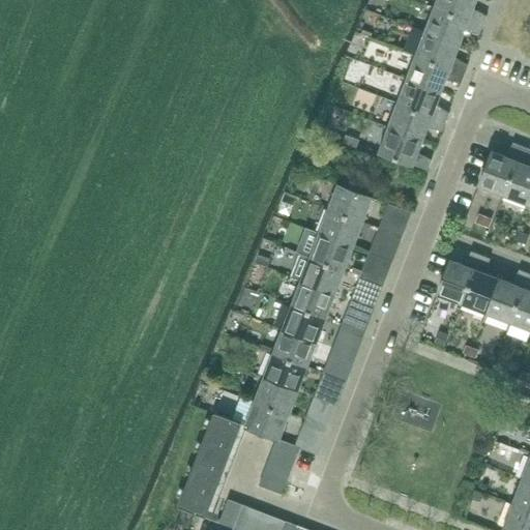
[(473,8),(476,0),(437,0),(435,6),(483,25),(487,16),(473,8)]
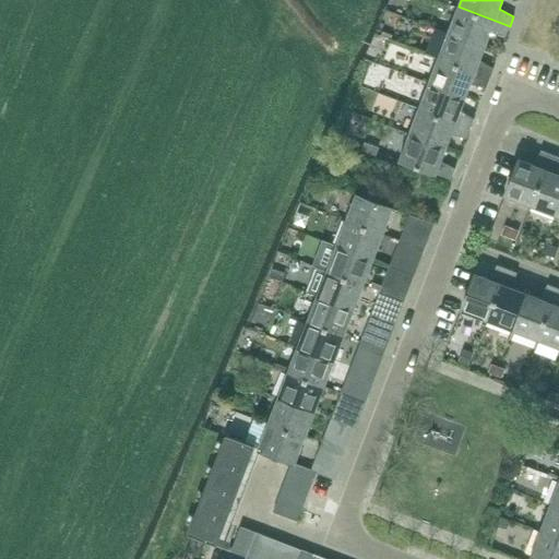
[(506,37),(510,26),(459,7),(449,33),(485,46),(490,33),(506,37)]
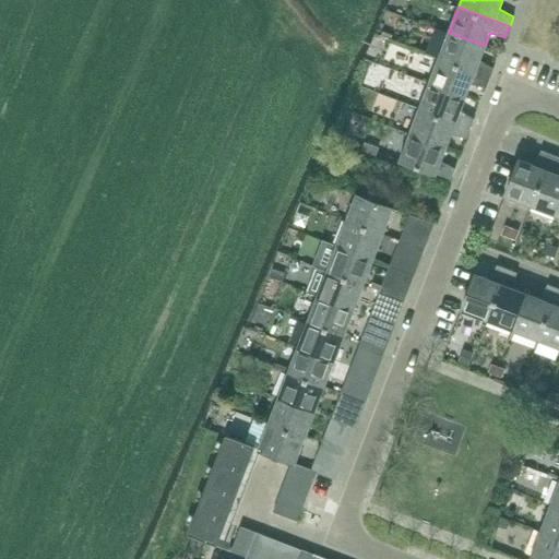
[(479,60),(485,46),(449,33),(439,58),(490,78),(494,68),(479,60)]
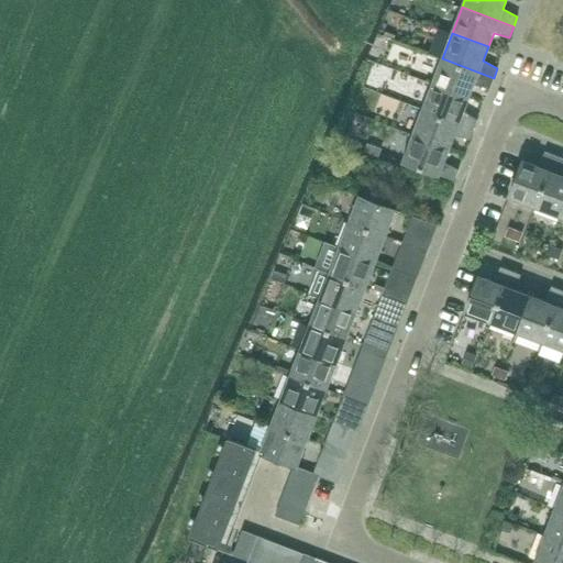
[(489,89),(494,78),(442,58),(433,80),(428,78),(426,81),(432,85),(468,98),(473,85),(489,89)]
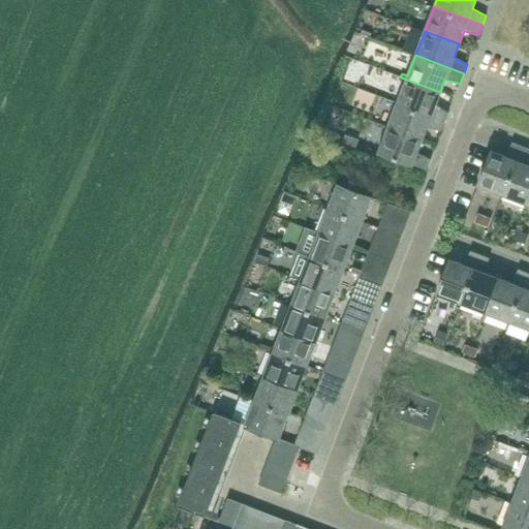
[(435,104),(440,92),(406,80),(397,103),(445,122),(448,112),(435,104)]
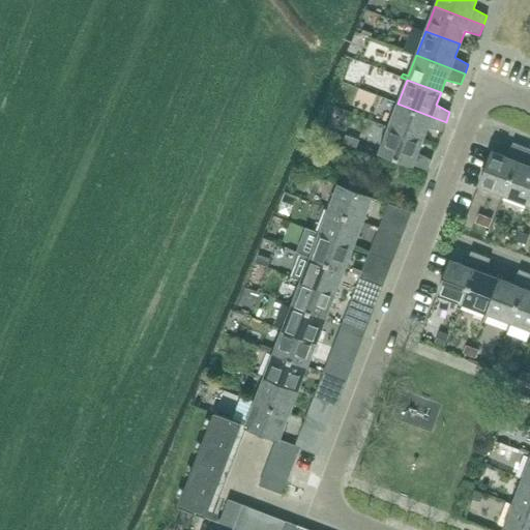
[(442,131),(446,122),(398,104),(388,127),(422,140),(428,127),(442,131)]
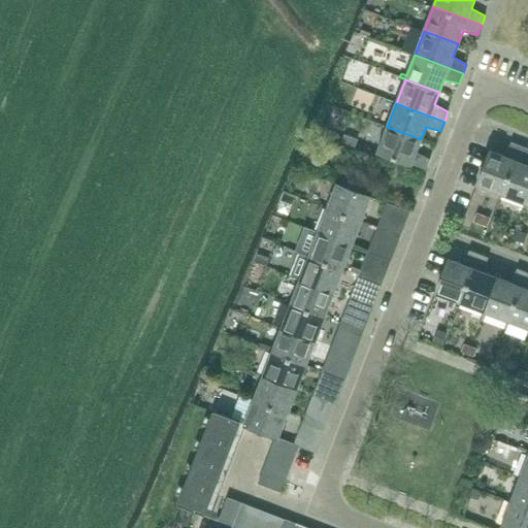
[(416,153),(421,139),(387,127),(378,151),(377,151),(376,152),(413,165),(413,164),(426,169),(430,159),(416,153)]
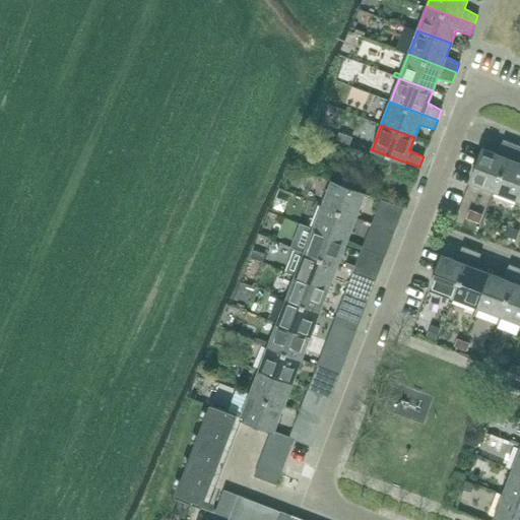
[(495,192),(513,144),(503,140),(495,153),(483,149),(484,148),(482,147),(469,183),(470,183),(470,182),(495,192)]
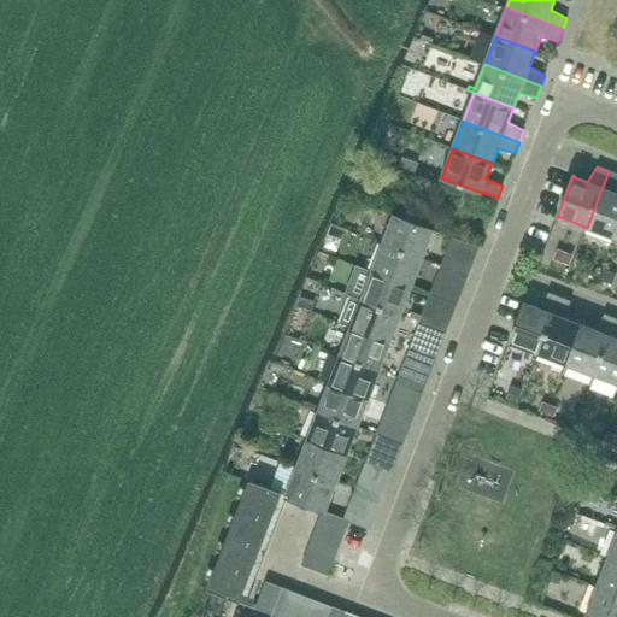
[(616,193),(615,193),(616,183),(616,174),(609,171),(587,228),(615,238),(616,233),(616,193)]
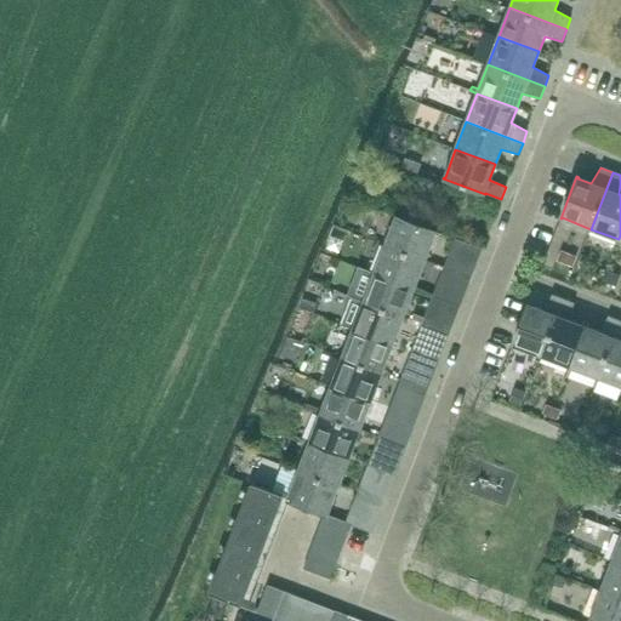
[(437,233),(437,232),(396,216),(394,217),(396,217),(385,245),(425,261),(436,233),(437,233)]
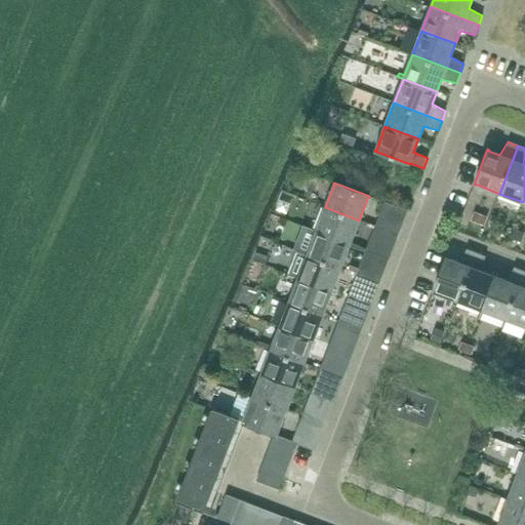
[(385,201),(376,221),(389,226),(400,230),(407,210),(385,201)]
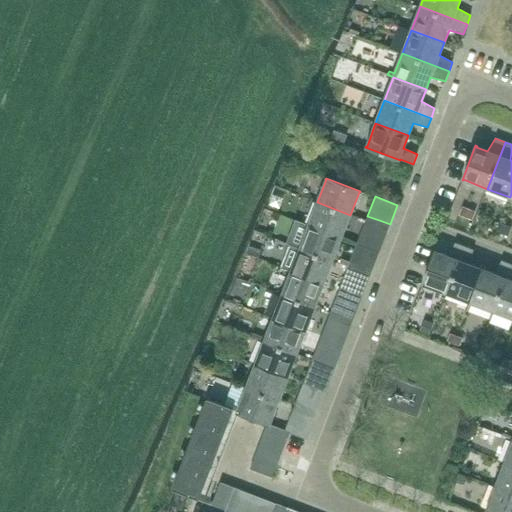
[(341,238),(350,215),(317,202),(308,225),(341,238)]
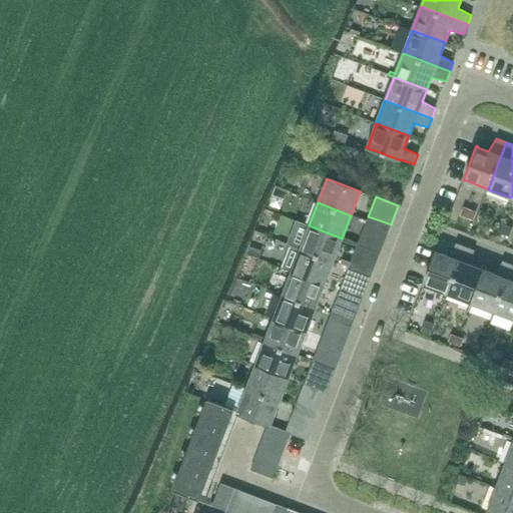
[(474,220),(477,211),(464,206),(460,215),(474,220)]
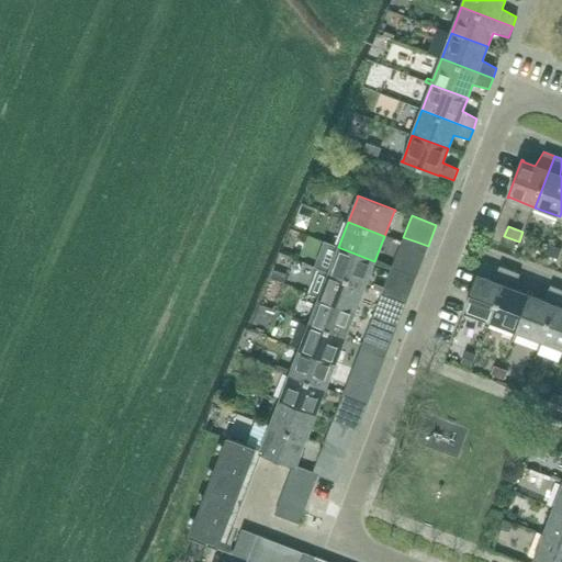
[(412,251),(416,242),(403,237),(400,247),(412,251)]
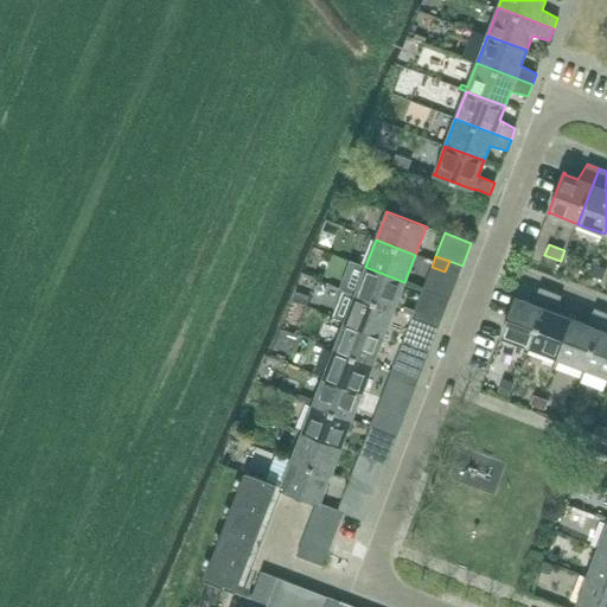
[(449,261),(445,272),(458,278),(462,266),(449,261)]
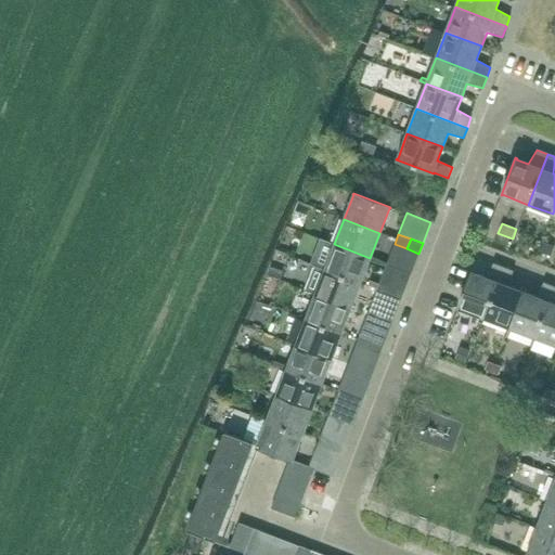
[(550,256),(554,246),(542,241),(538,250),(550,256)]
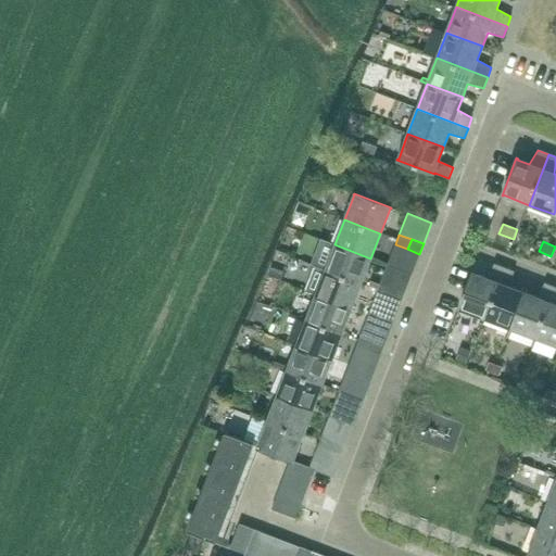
[(361,283),(370,258),(335,244),(325,269),(361,283)]
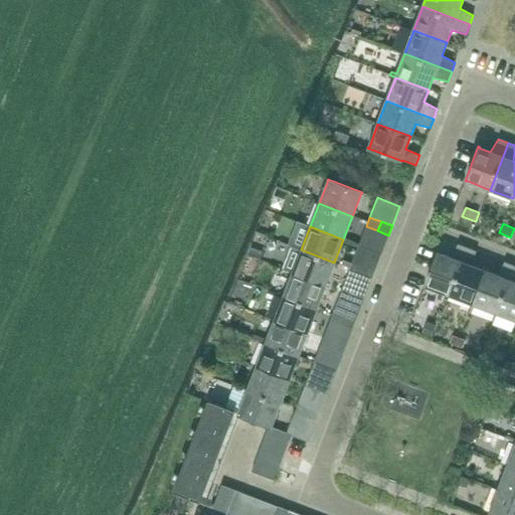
[(366,226),(352,264),(363,268),(374,272),(388,235),(377,230),(366,226)]
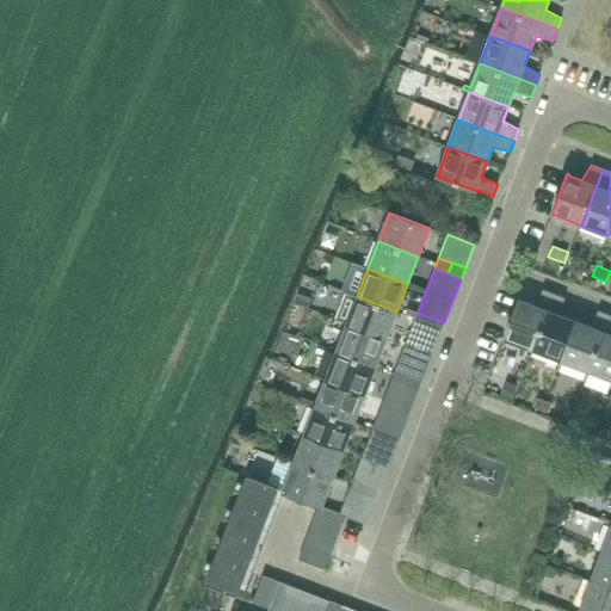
[(532,350),(554,294),(543,290),(535,306),(520,300),(519,298),(504,339),(505,340),(505,339),(532,350)]
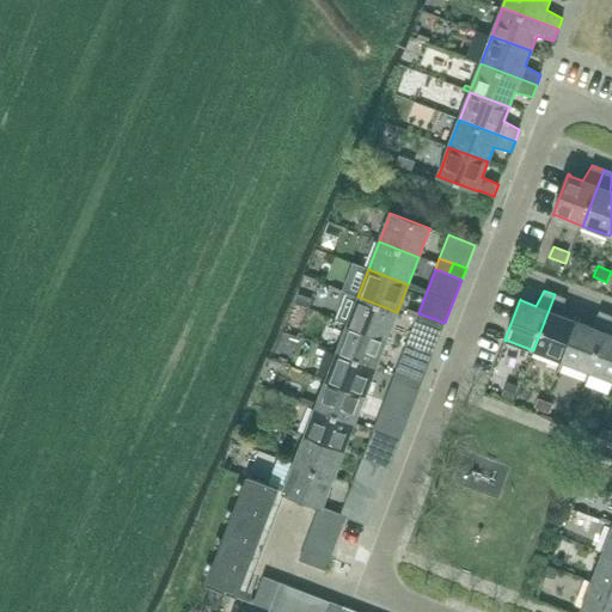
[(347,293),(336,320),(347,325),(387,340),(397,312),(357,297),(347,293)]
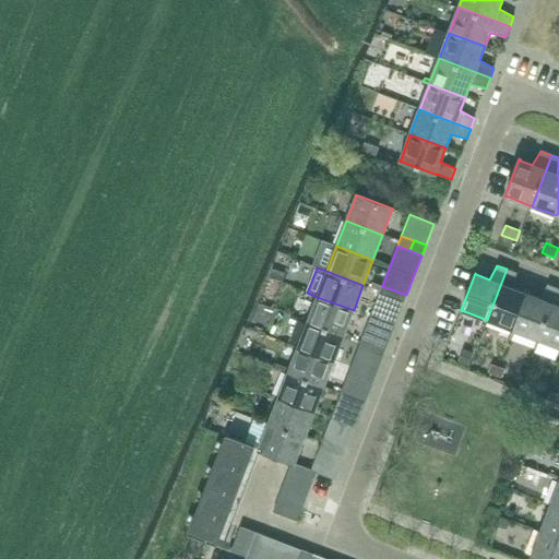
[(513,288),(516,273),(507,269),(487,320),(513,330),(526,294),(513,288)]
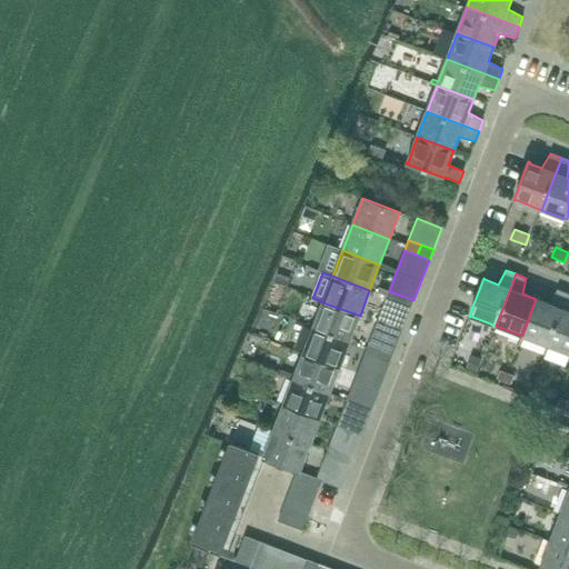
[(568,293),(567,293),(557,289),(549,305),(536,299),(522,336),(548,346),(568,293)]
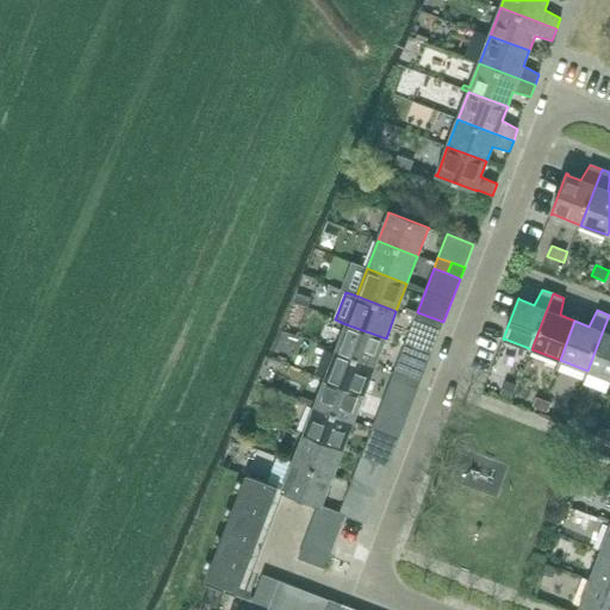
[(425,329),(430,317),(417,312),(412,323),(425,329)]
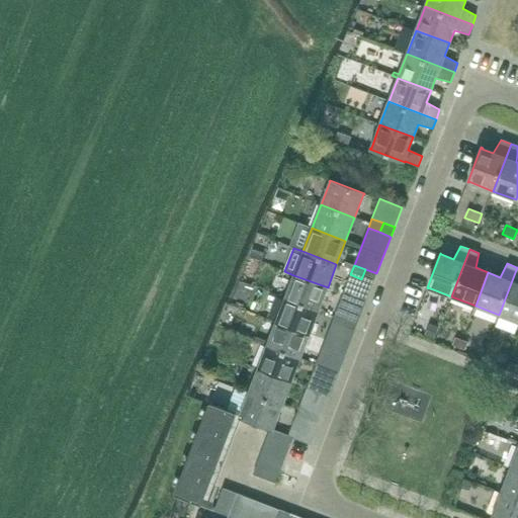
[(517,267),(499,315),(517,322),(517,267)]
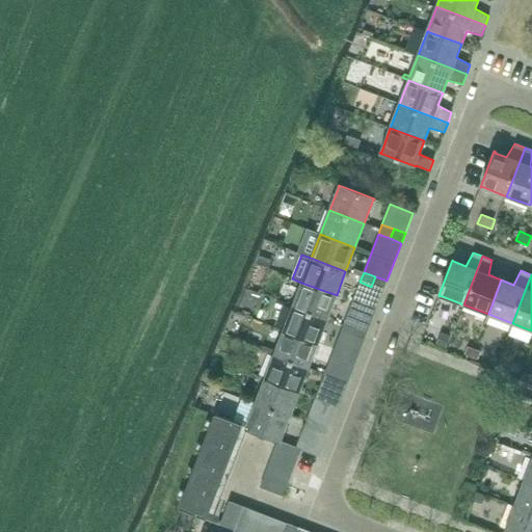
[(375,276),(371,287),(382,291),(387,281),(375,276)]
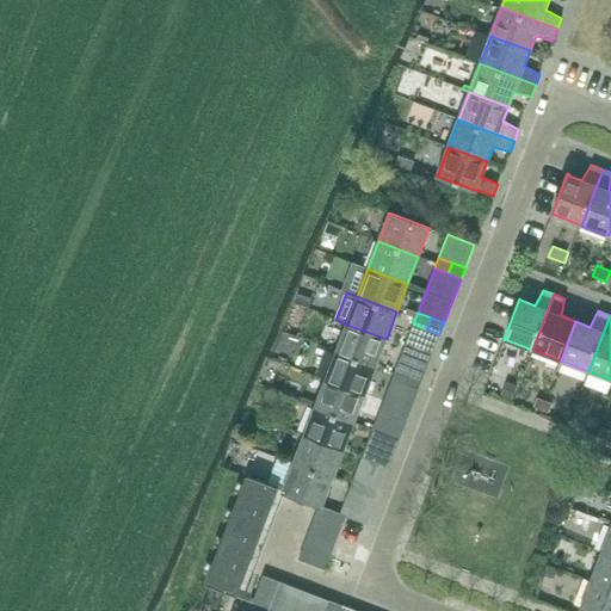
[(413,323),(396,368),(409,372),(423,378),(439,334),(426,329),(413,323)]
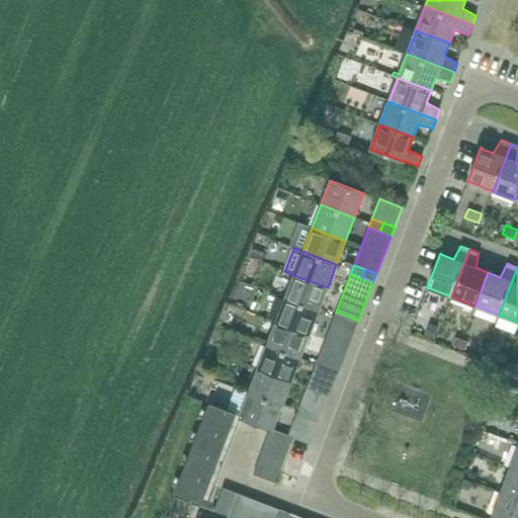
[(319,312),(328,287),(293,275),(284,298),(319,312)]
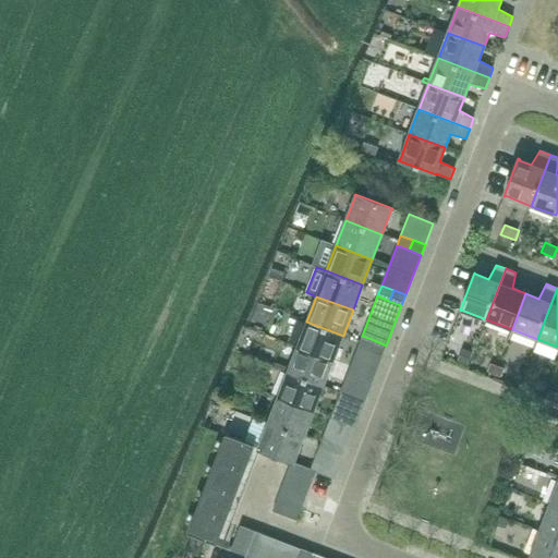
[(334,361),(343,336),(306,322),(296,347),(334,361)]
